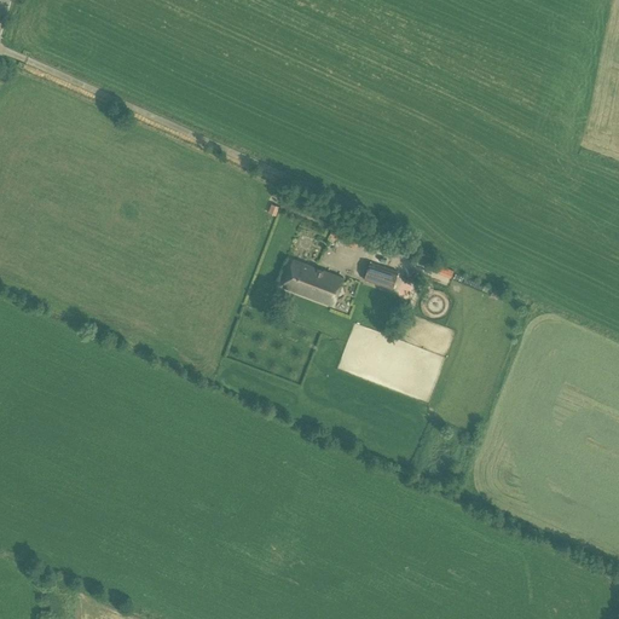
[(278,207),(271,203),(267,213),(276,215),(278,207)]
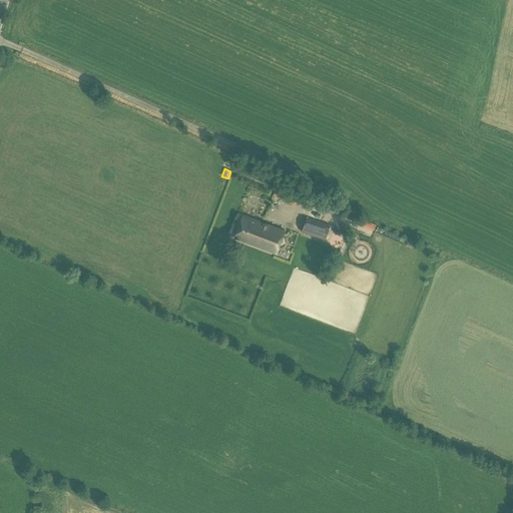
[(349,211),(341,209),(339,216),(347,218),(349,211)]
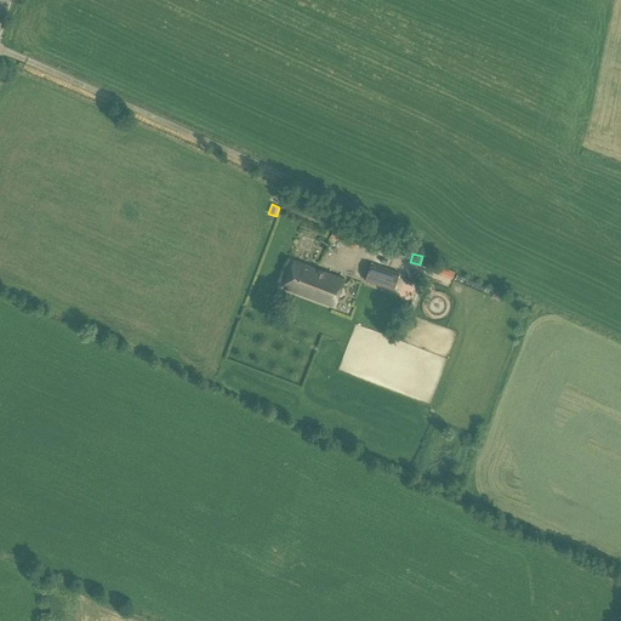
[(335,308),(346,278),(294,258),(283,288),(335,308)]
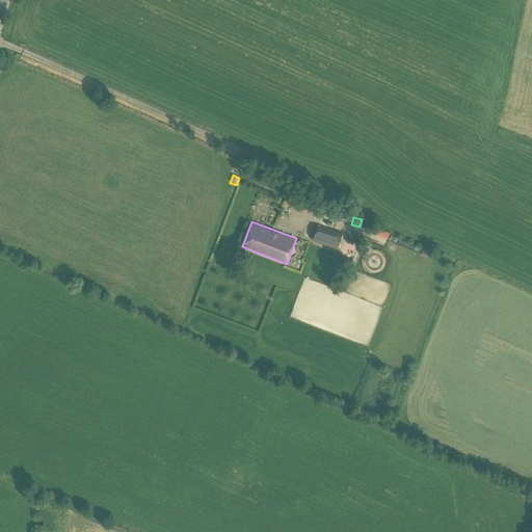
[(343,233),(318,225),(313,241),(338,249),(343,233)]
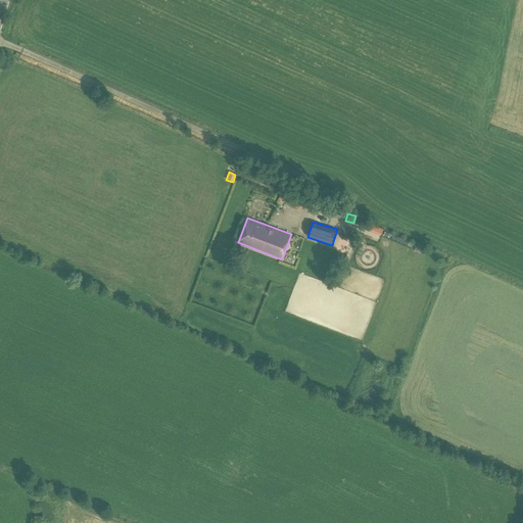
[(380,236),(383,229),(367,222),(364,228),(380,236)]
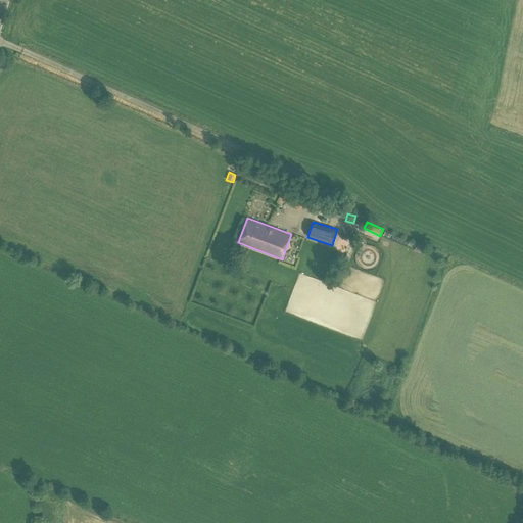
[(420,252),(423,246),(417,244),(415,250),(420,252)]
